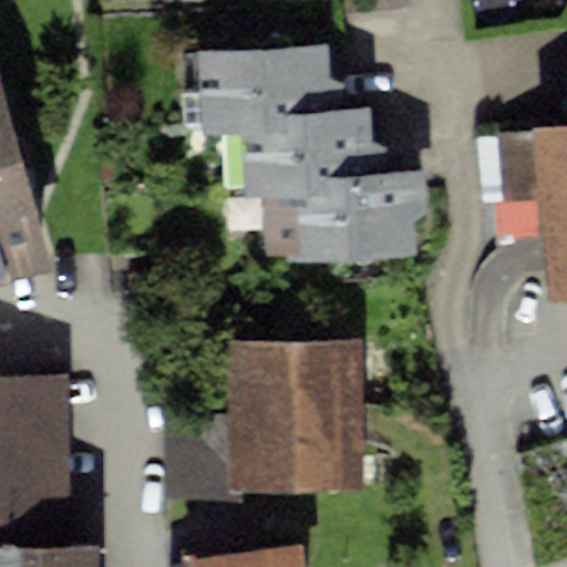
[(338,51),(192,57),(195,143),(243,141),(245,208),(289,206),(291,264),(432,257),(431,223),(429,186),(383,188),(382,152),(380,114),(340,115),(339,80),(338,51)]
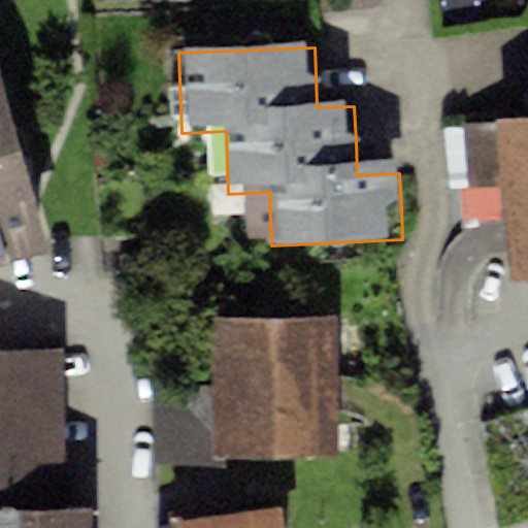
[(0,79),(0,263),(45,252),(0,79)]
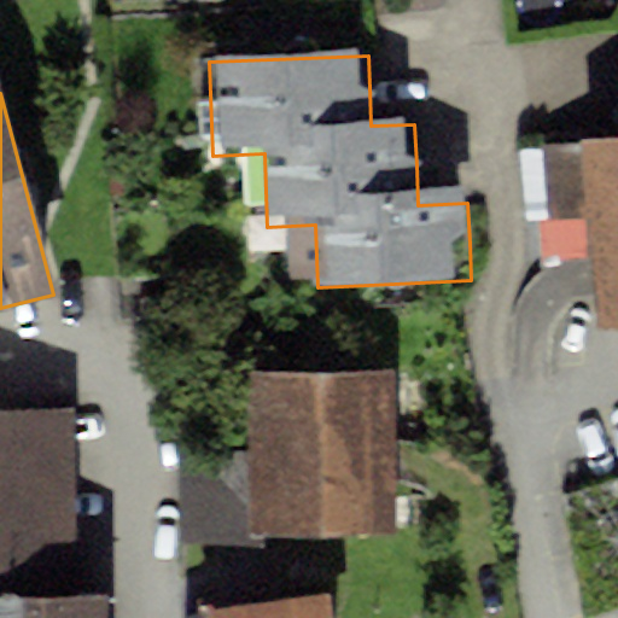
[(617,140),(582,144),(599,339),(617,338),(617,140)]
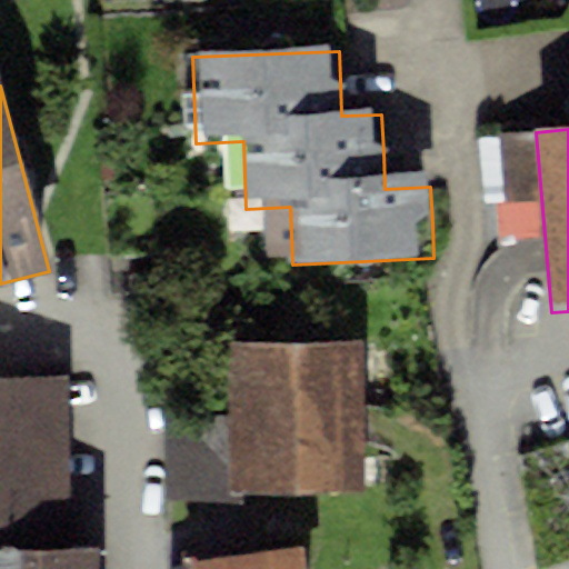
[(223,411),(163,411),(163,501),(229,501),(229,491),(366,492),(367,339),(225,338),(223,411)]
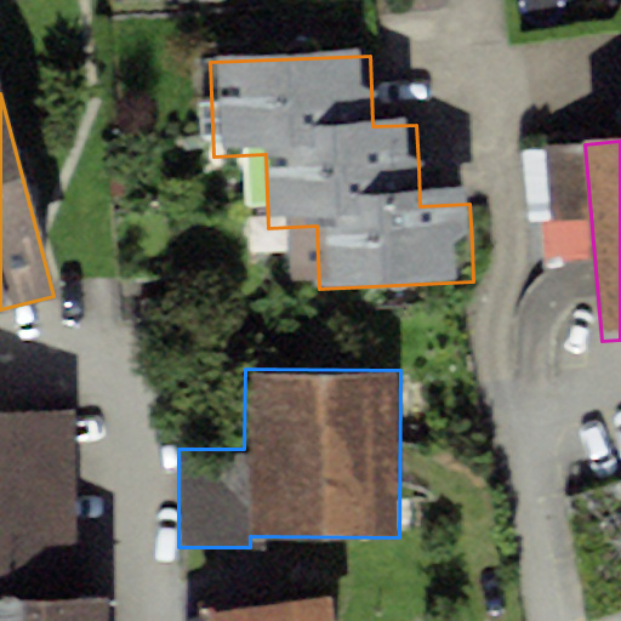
[(80,408),(0,408),(0,620),(106,620),(106,593),(81,594),(80,408)]
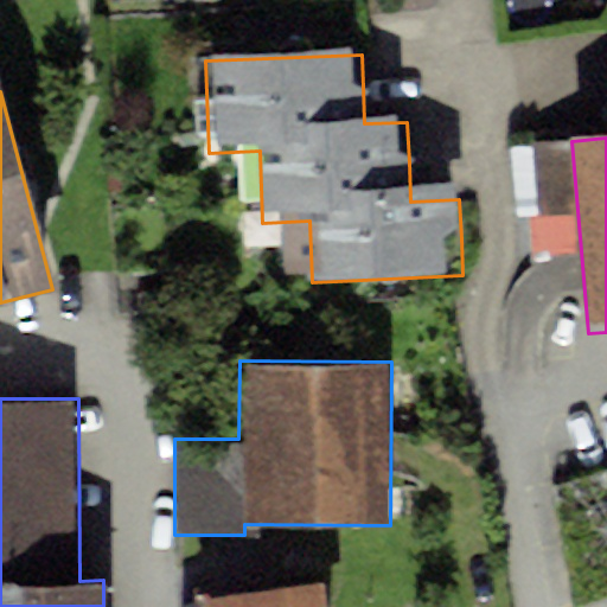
[(204,606),(326,606),(323,580),(203,598),(204,606)]
